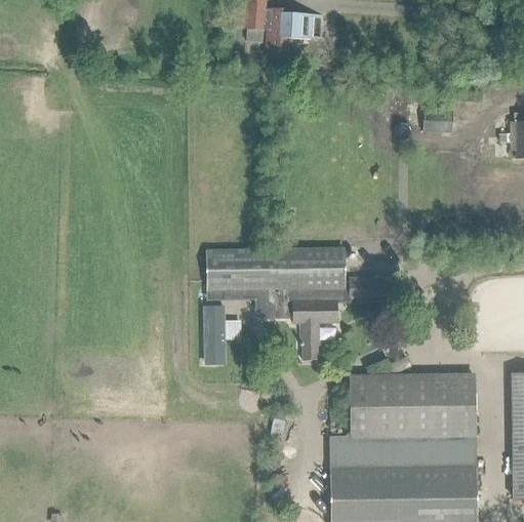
[(245,0),(244,26),(263,27),(266,27),(265,50),(266,50),(287,51),(288,41),(290,41),(291,36),(320,38),(321,12),(292,10),(292,8),(264,6),(265,0),(245,0)]
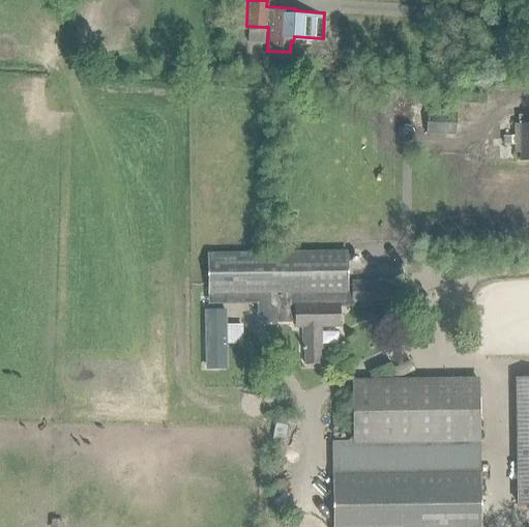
[(427,133),(457,133),(457,111),(427,111),(427,122),(427,133)]
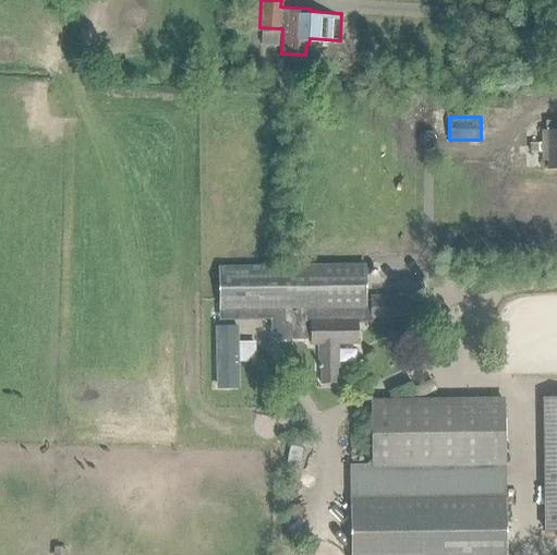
[(556,119),(545,119),(545,129),(541,129),(541,141),(530,141),(530,151),(541,151),(541,158),(547,158),(547,167),(556,167),(556,119)]
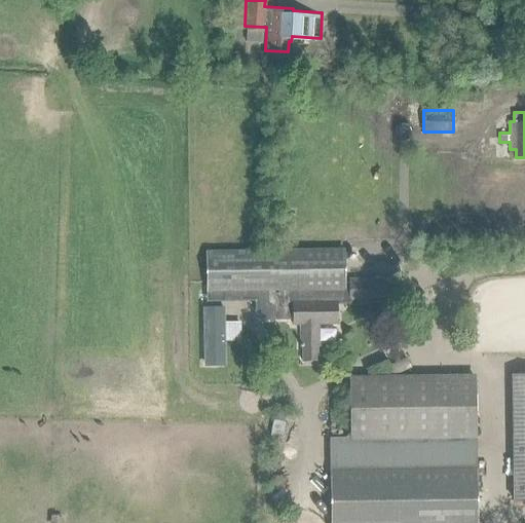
[(295,212),(279,211),(279,224),(295,224),(295,212)]
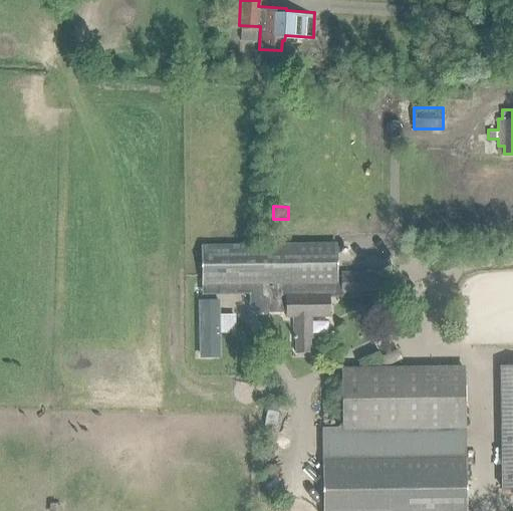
[(270,243),(203,244),(203,282),(251,281),(251,302),(258,308),(286,308),(286,314),(293,314),(293,336),(295,336),(295,350),(309,350),(309,336),(311,336),(311,314),(329,314),(329,292),(341,292),(341,291),(340,272),(335,272),(335,245),(335,242),(312,242),(299,242),(270,243)]
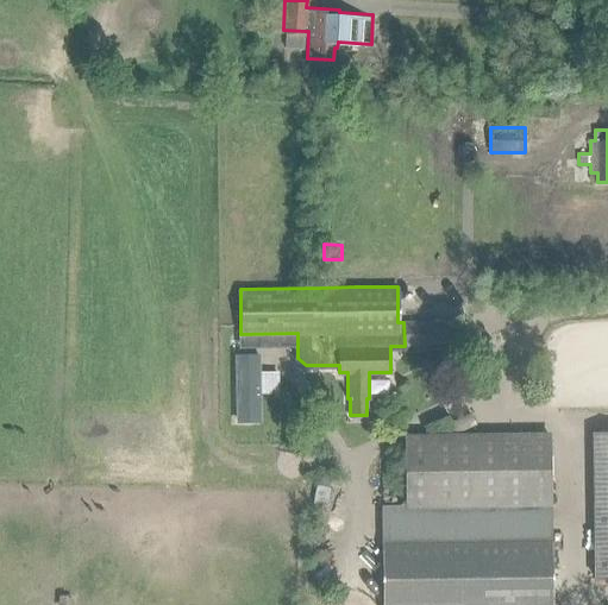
[(457,320),(403,321),(403,322),(405,345),(457,345),(457,320)]
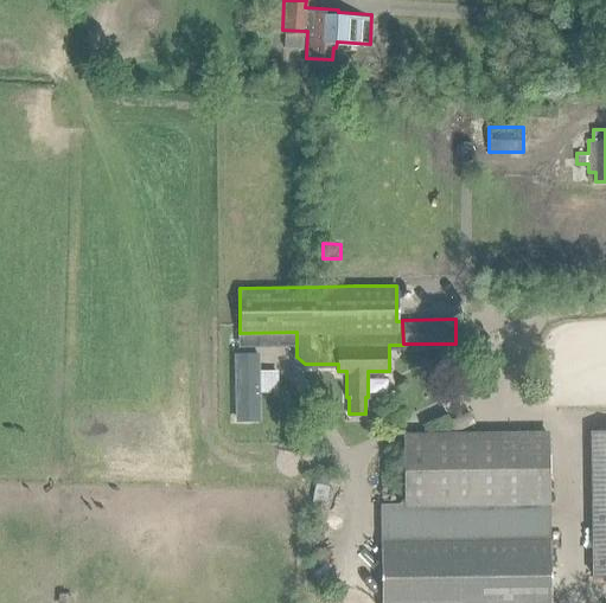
[(257,386),(259,386),(259,353),(235,354),(235,387),(237,387),(238,418),(257,417),(257,386)]
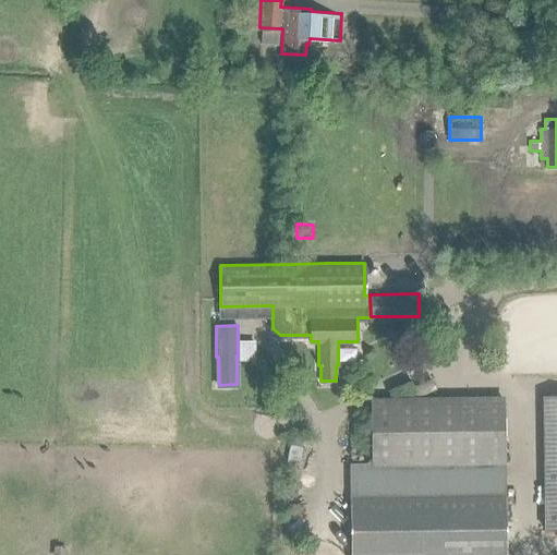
[(505,554),(503,397),(372,399),(373,463),(350,463),(351,554),(505,554)]
